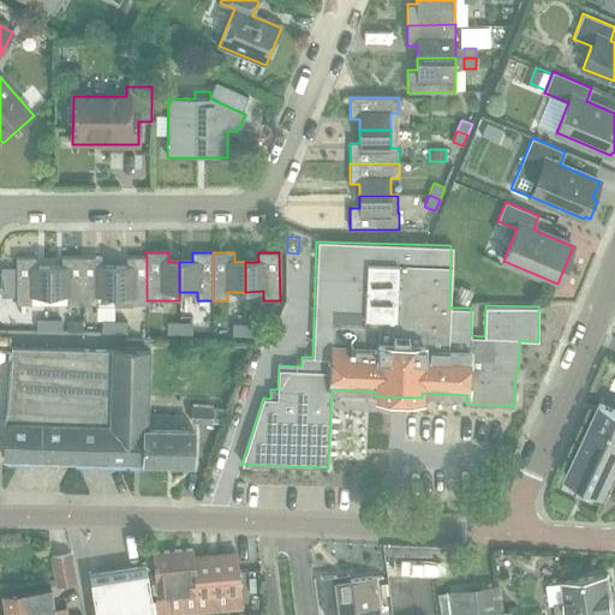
[(16,282),(16,304),(48,304),(48,266),(37,266),(37,257),(16,257),(16,268),(16,282)]
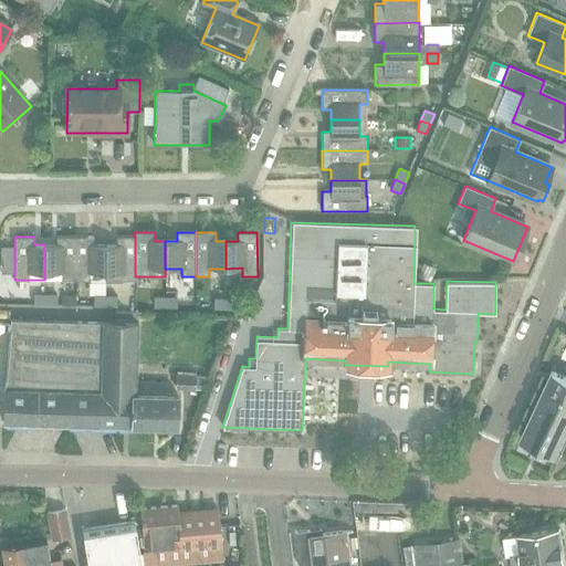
[(44,244),(44,280),(74,281),(74,237),(55,237),(55,244),(44,244)]
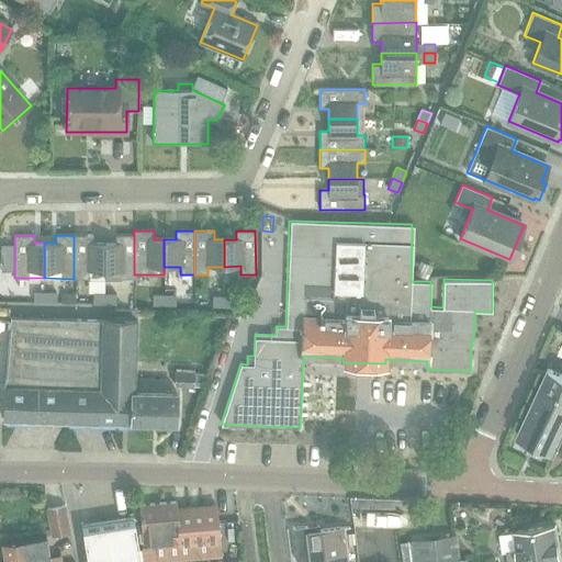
[(104,270),(104,243),(93,243),(93,235),(74,235),(74,279),(89,279),(89,270),(104,270)]
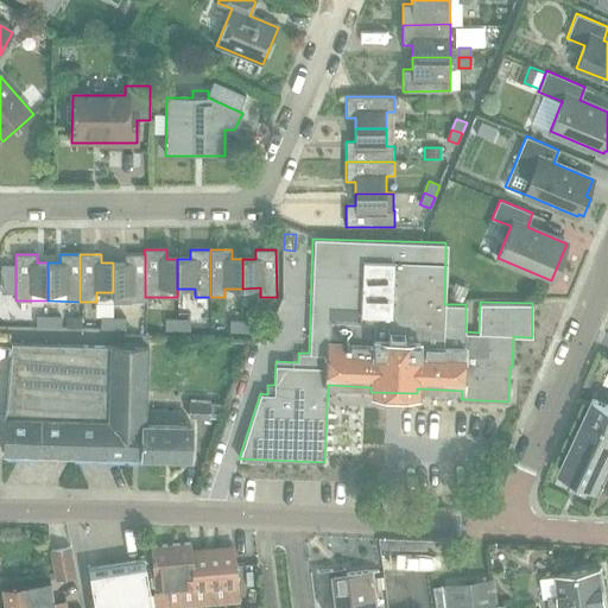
[(131,304),(131,302),(146,302),(146,297),(145,297),(145,254),(144,254),(125,254),(125,263),(113,263),(113,292),(113,304),(131,304)]
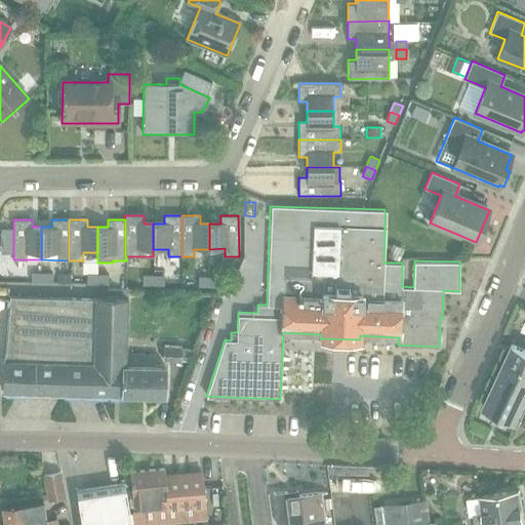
[(13,229),(0,228),(0,230),(0,241),(13,241),(13,229)]
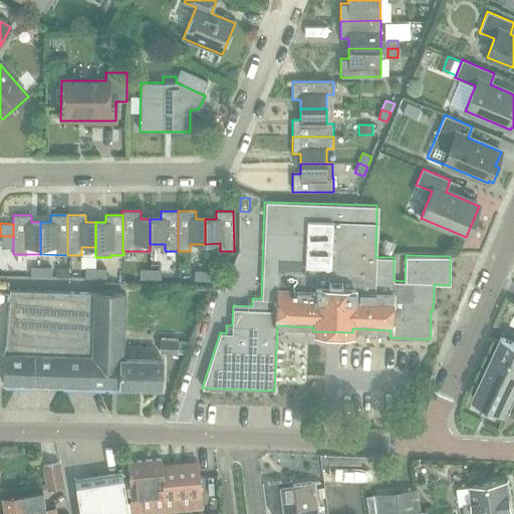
[(383,239),(378,250),(390,255),(395,244),(383,239)]
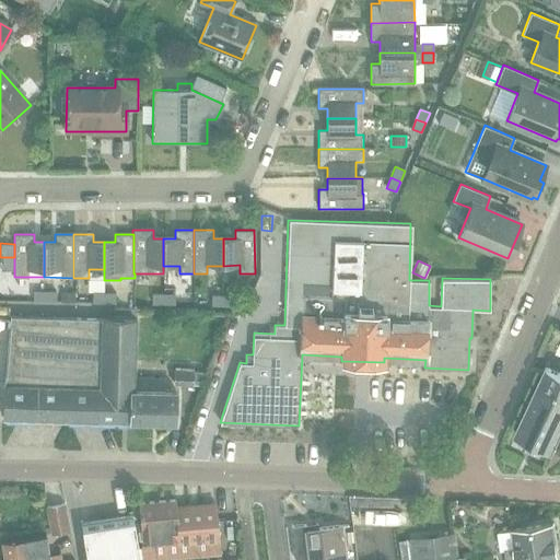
[(45,301),(45,290),(34,290),(33,301),(45,301)]
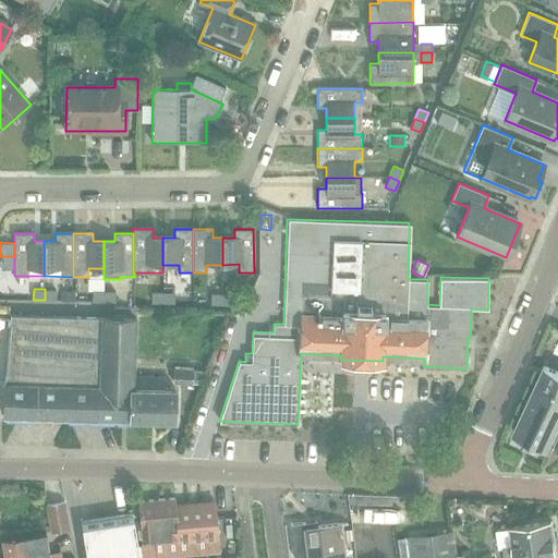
[(45,300),(56,300),(56,290),(45,289),(45,300)]
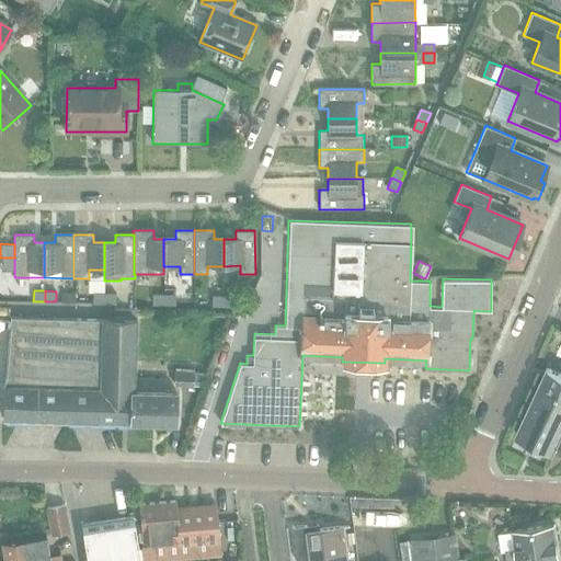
[(73,292),(63,292),(63,301),(73,301),(73,292)]
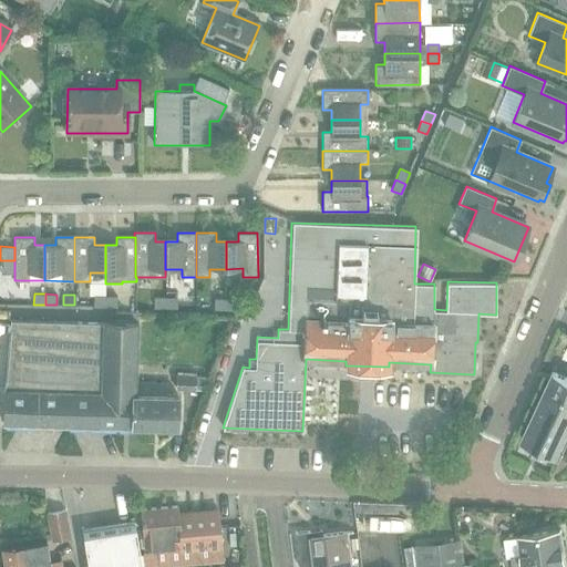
[(105,307),(105,296),(93,296),(93,307),(105,307)]
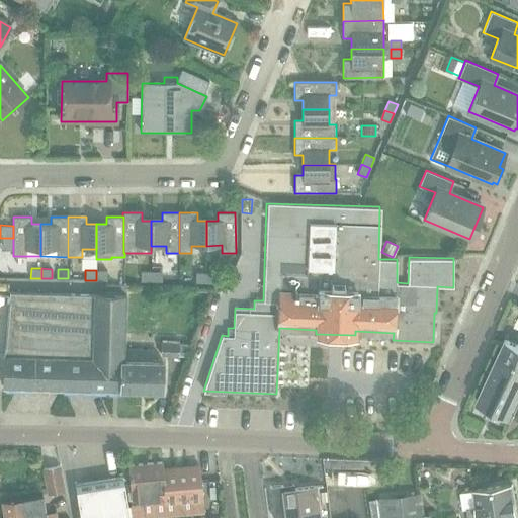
[(96,270),(96,280),(107,280),(107,270),(96,270)]
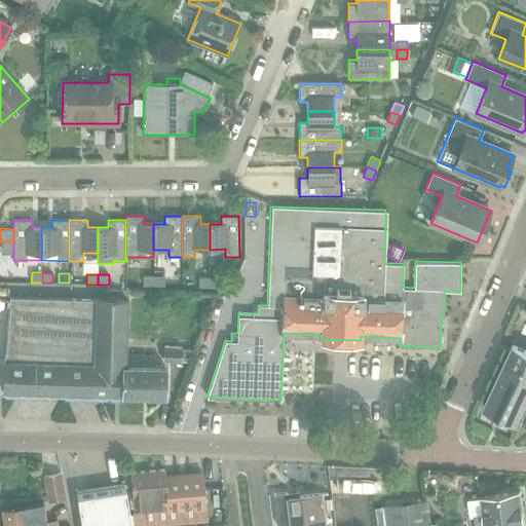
[(154,286),(154,275),(144,275),(143,285),(154,286)]
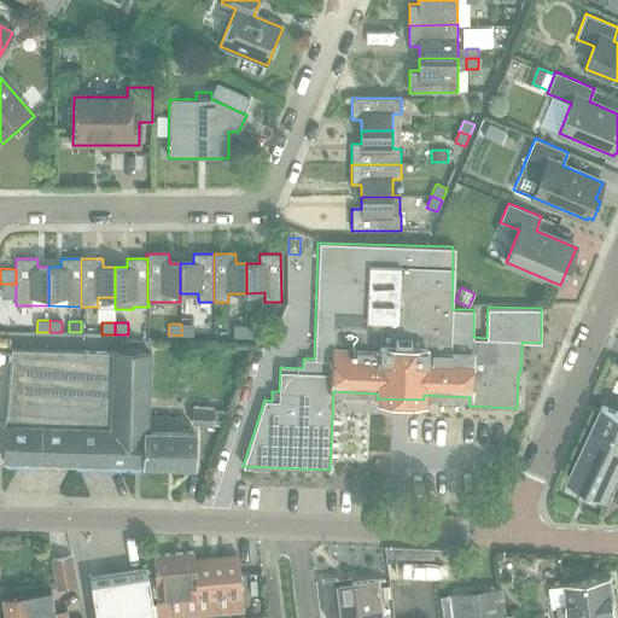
[(181,336),(193,336),(193,324),(181,324),(181,336)]
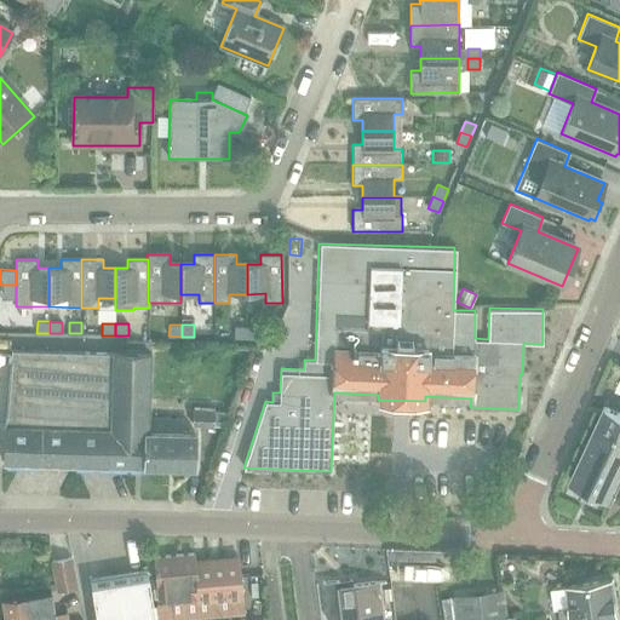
[(247,338),(247,326),(234,326),(234,338),(247,338)]
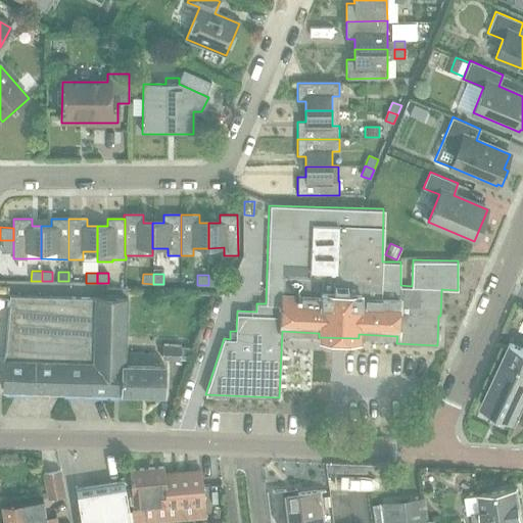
[(208,275),(208,285),(220,285),(220,275),(208,275)]
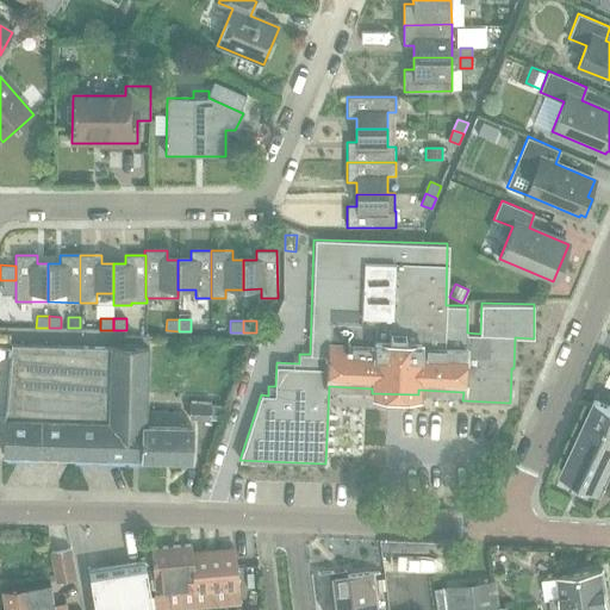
[(148,349),(144,349),(145,336),(124,335),(124,348),(11,346),(5,417),(4,454),(142,459),(143,424),(145,424),(147,409),(145,409),(148,349)]
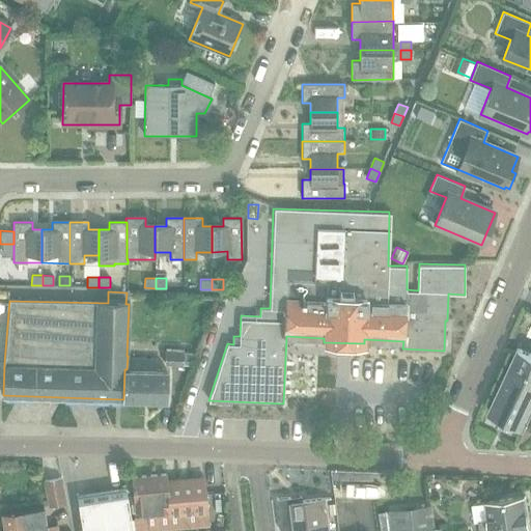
[(203,345),(202,336),(182,337),(183,347),(203,345)]
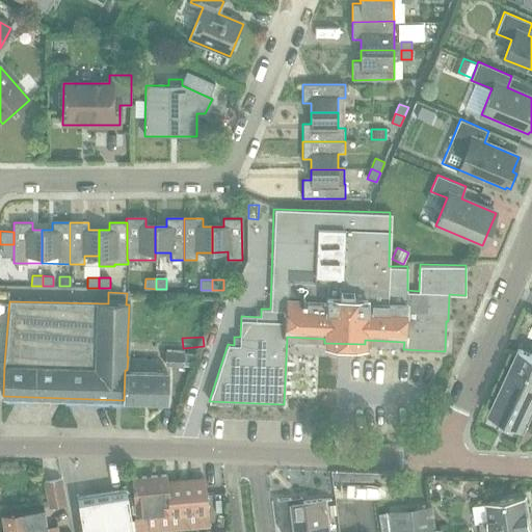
[(525,428),(531,414),(531,354),(519,348),(489,411),(501,417),(499,422),(511,427),(513,423),(525,428)]
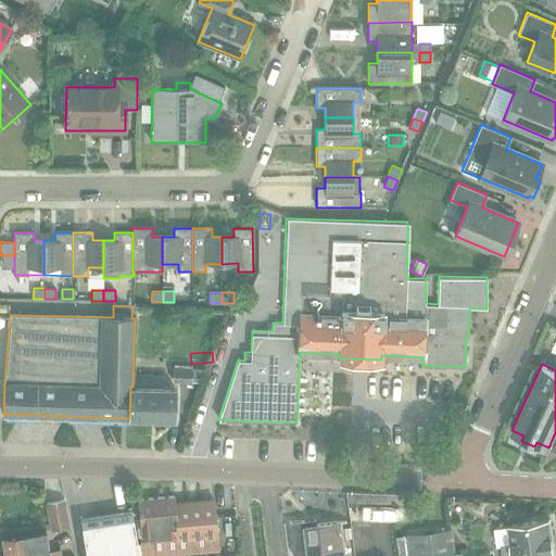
[(335,365),(330,394),(344,396),(349,367),(335,365)]
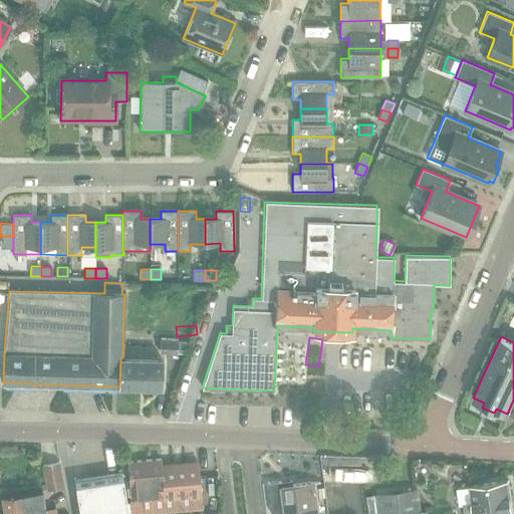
[(178,341),(177,354),(186,354),(187,339),(178,339),(178,341)]
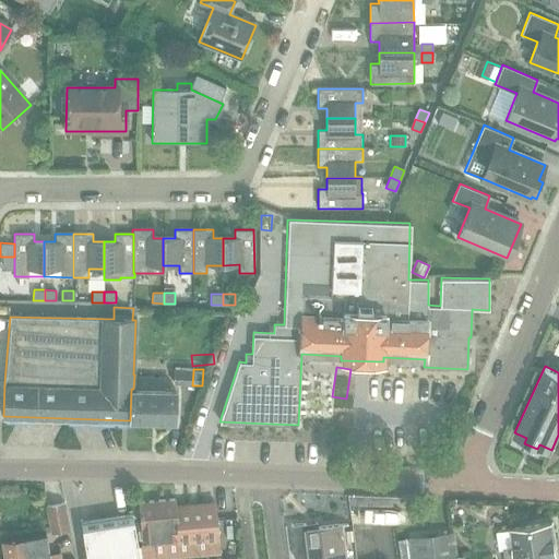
[(192,385),(193,371),(176,371),(175,384),(192,385)]
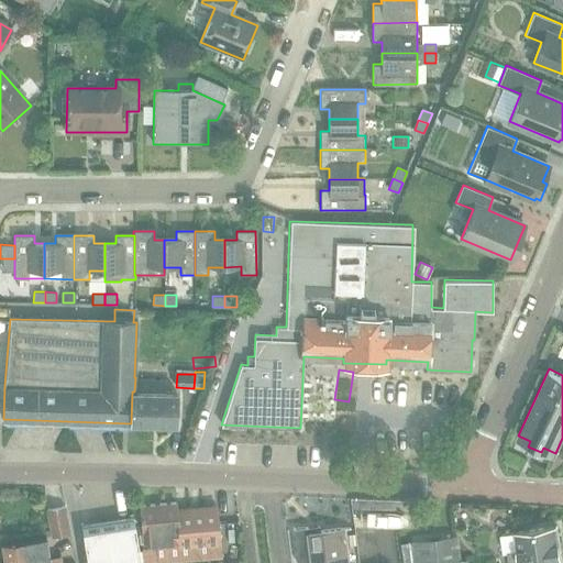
[(177,393),(165,393),(165,378),(135,377),(134,392),(132,392),(131,423),(132,423),(132,422),(176,423),(177,393)]
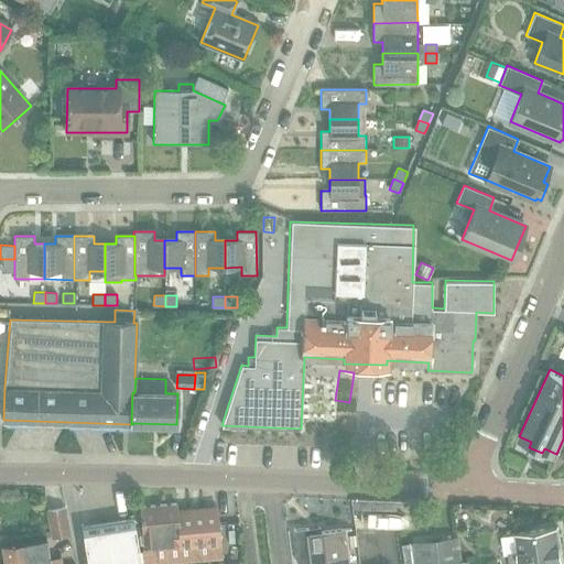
[(176,505),(140,508),(144,545),(156,544),(159,557),(193,553),(192,544),(220,541),(216,507),(176,511),(176,505)]
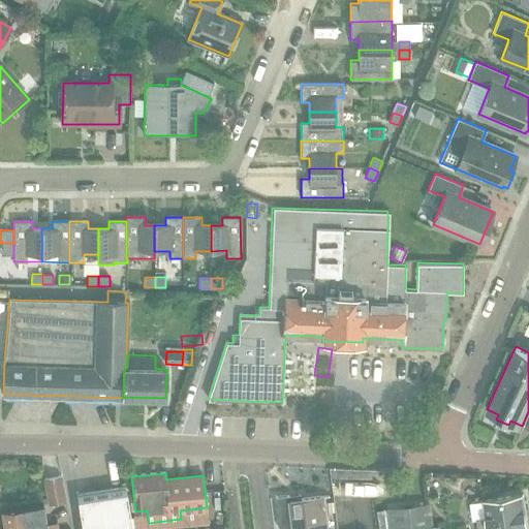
[(49,505),(66,501),(61,477),(43,480),(49,505)]
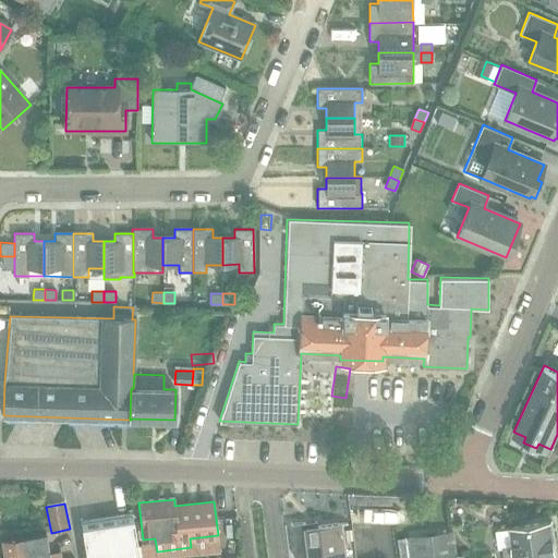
[(137,544),(135,531),(132,514),(81,522),(86,557),(141,557),(138,544),(137,544)]
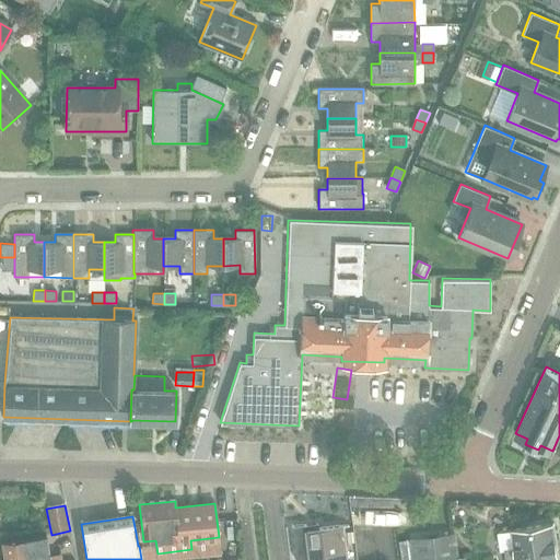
[(346,559),(341,525),(306,529),(306,524),(291,526),(295,559),(308,558),(308,559),(346,559)]
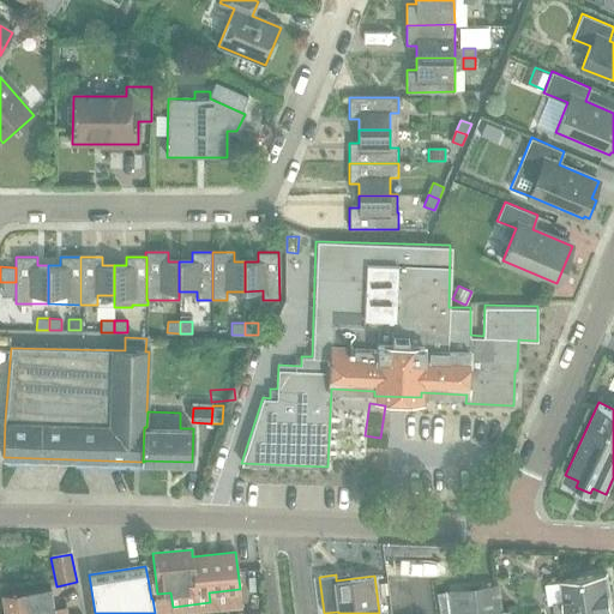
[(613,613),(608,576),(564,582),(564,583),(553,584),(557,613),(613,613)]
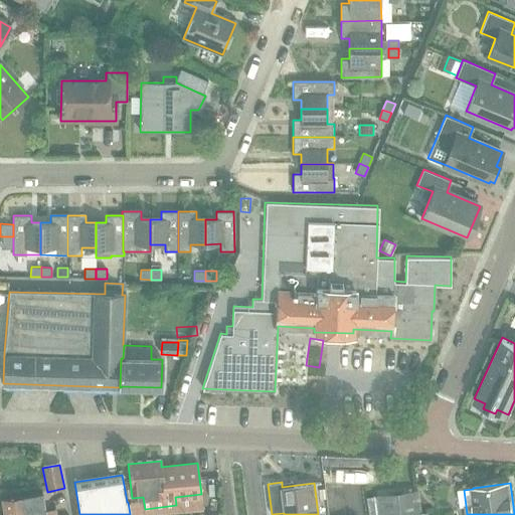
[(420,514),(418,492),(366,499),(368,514),(420,514)]
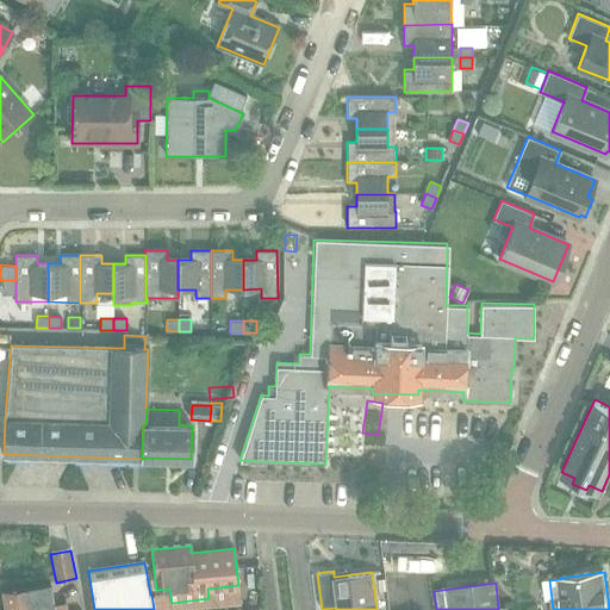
[(2,592),(5,609),(67,609),(67,603),(53,605),(48,584),(2,592)]
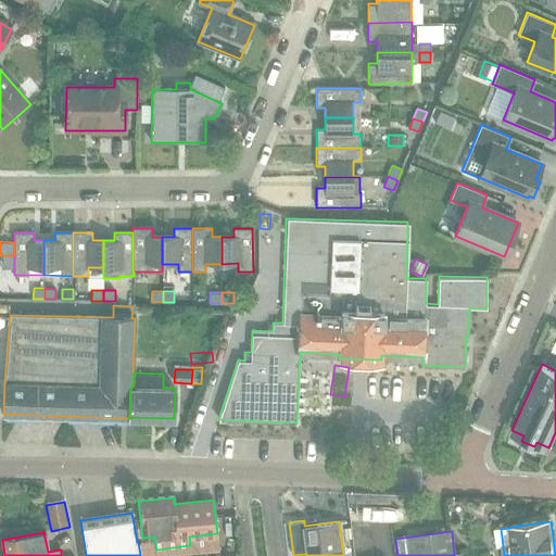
[(140,555),(155,555),(154,541),(138,542),(140,555)]
